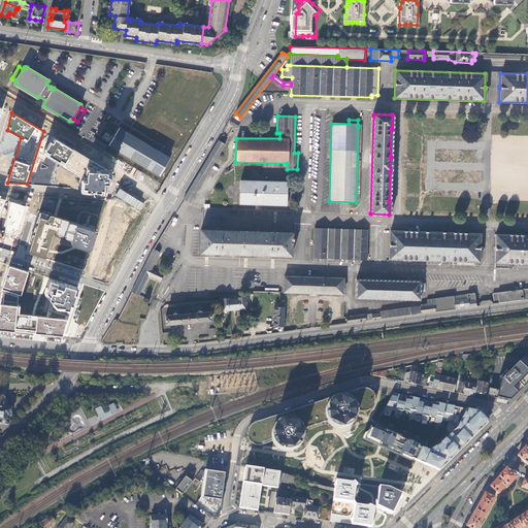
[(139,135),(124,126),(112,145),(163,174),(174,156),(162,149),(139,135)]
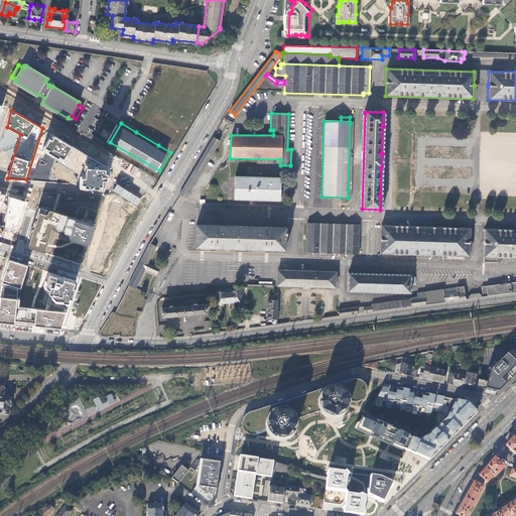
[(100,135),(106,139),(109,134),(103,130),(100,135)]
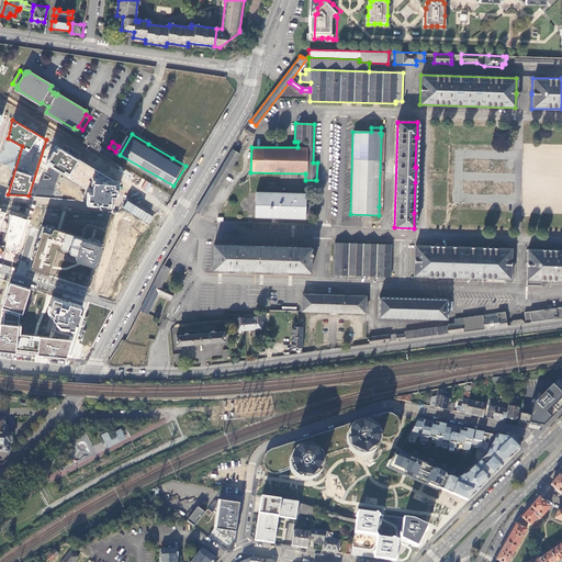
[(110,178),(56,145),(47,161),(92,189),(92,199),(91,202),(109,203),(110,178)]
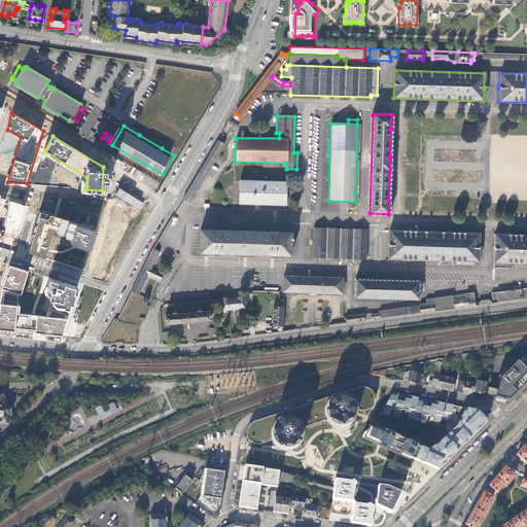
[(224,144),(218,140),(212,149),(208,156),(205,163),(211,166),(224,144)]
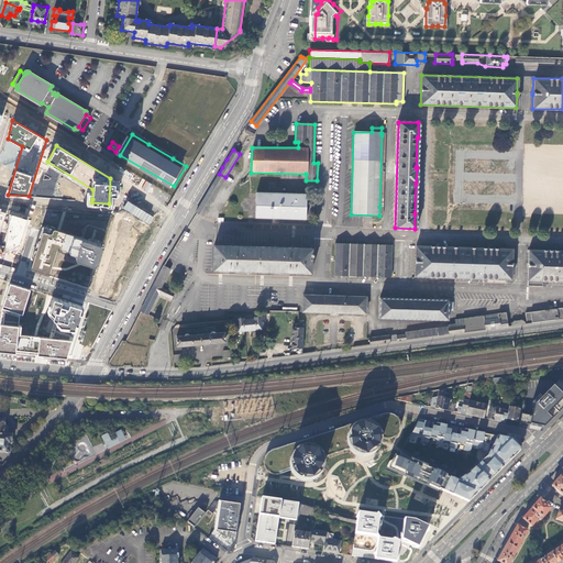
[(140,180),(144,183),(142,188),(148,191),(154,178),(142,174),(140,180)]
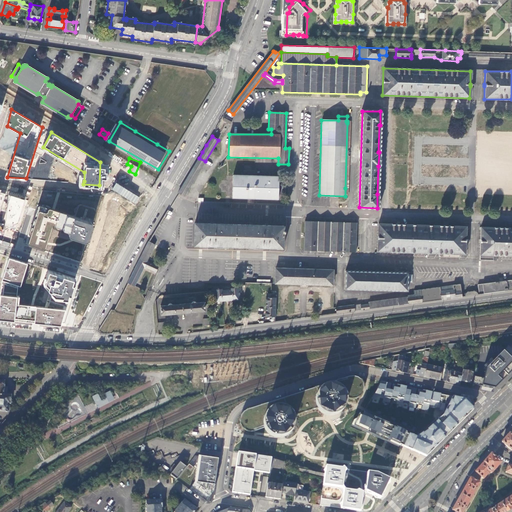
[(205,161),(199,158),(192,170),(178,193),(184,196),(205,161)]
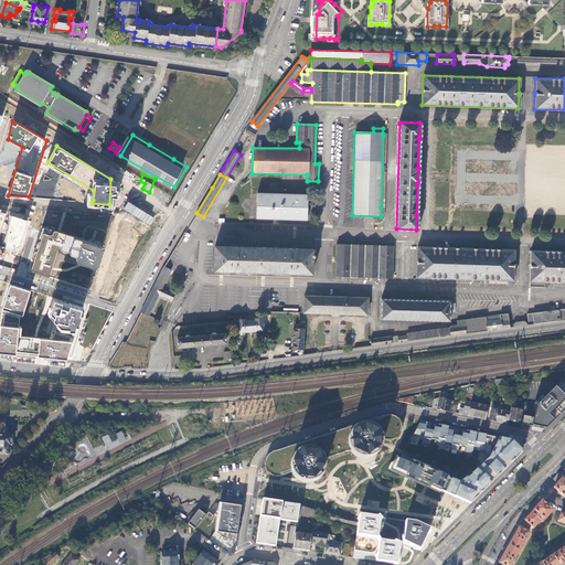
[(256,219),(307,220),(307,194),(256,193),(256,219)]
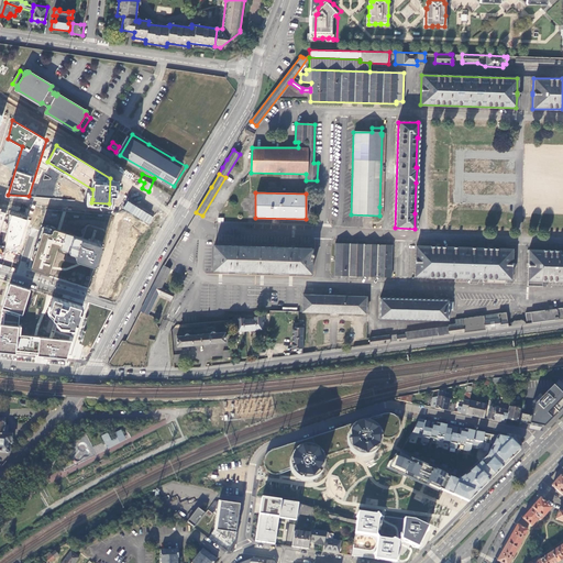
[(128,201),(123,209),(148,224),(154,217),(128,201)]
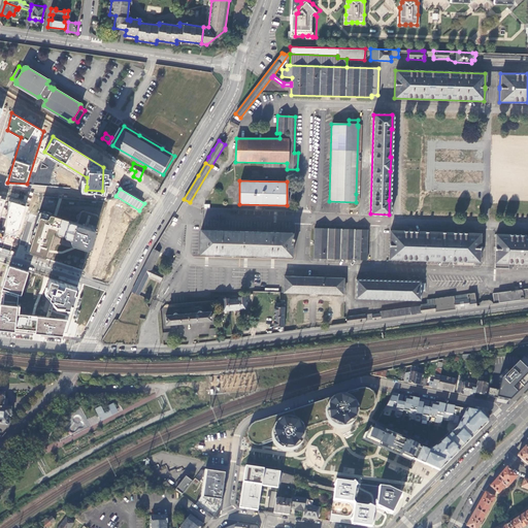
[(0,220),(1,218),(6,219),(5,231),(18,234),(27,206),(11,202),(8,208),(4,207),(5,200),(0,198),(0,220)]
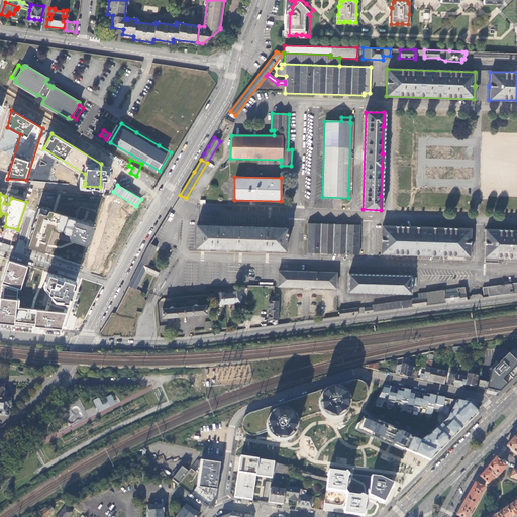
[(28,247),(45,252),(49,240),(54,230),(56,228),(62,229),(70,233),(70,235),(70,237),(83,242),(87,243),(97,214),(96,211),(83,207),(80,208),(77,219),(40,207),(37,209),(30,236),(31,240),(28,247)]
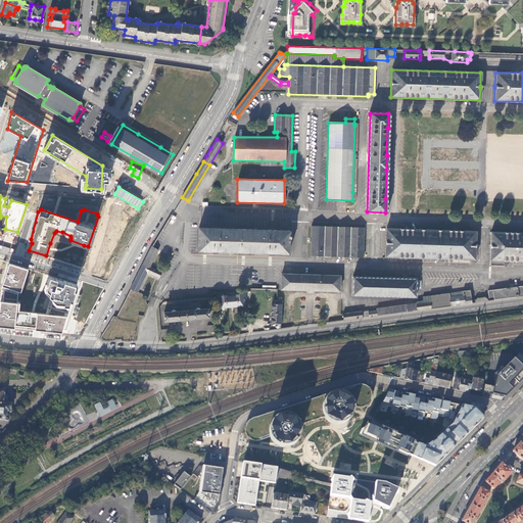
[(310,255),(363,257),(364,228),(311,226),(310,255)]
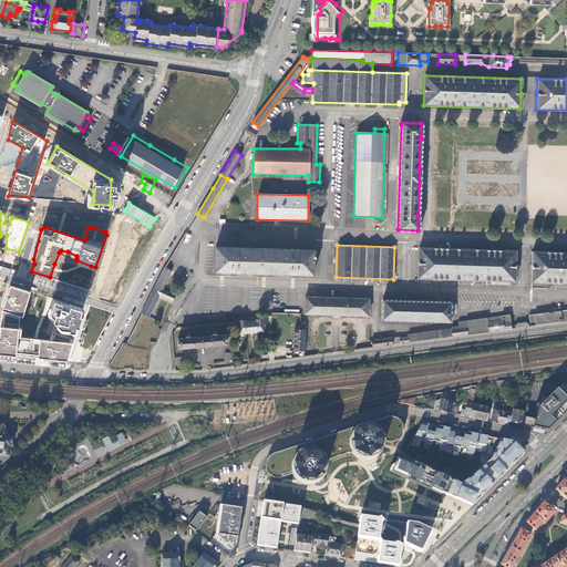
[(214,271),(312,275),(313,250),(215,247),(214,271)]
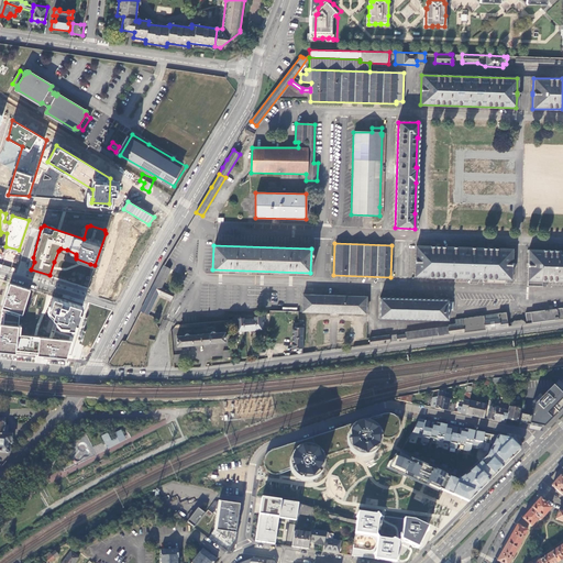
[(415,276),(510,279),(511,249),(416,246),(415,276)]
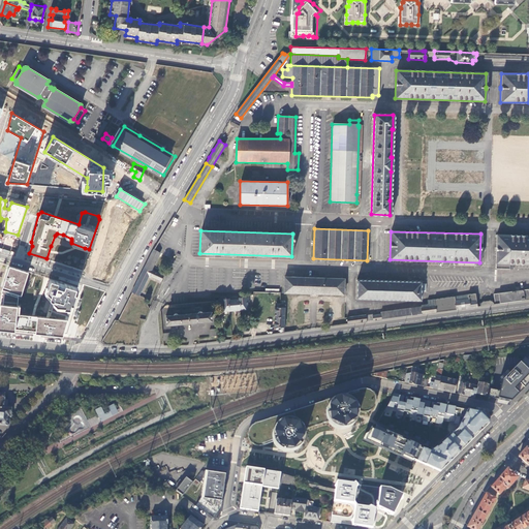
[(495,268),(508,269),(511,268),(511,263),(528,263),(528,235),(496,235),(495,263),(495,268)]
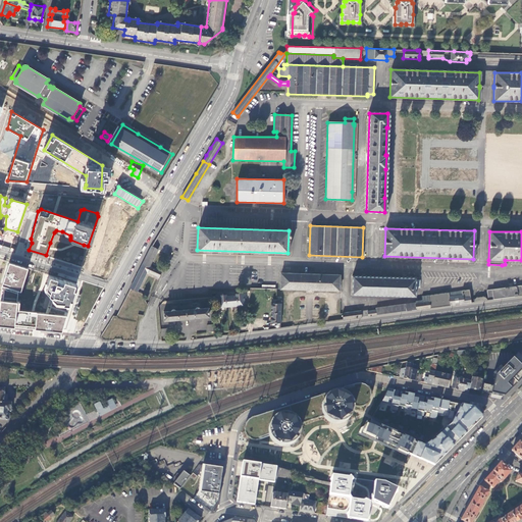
[(137,292),(147,272),(159,277),(161,272),(150,266),(158,249),(153,247),(134,282),(129,289),(137,292)]
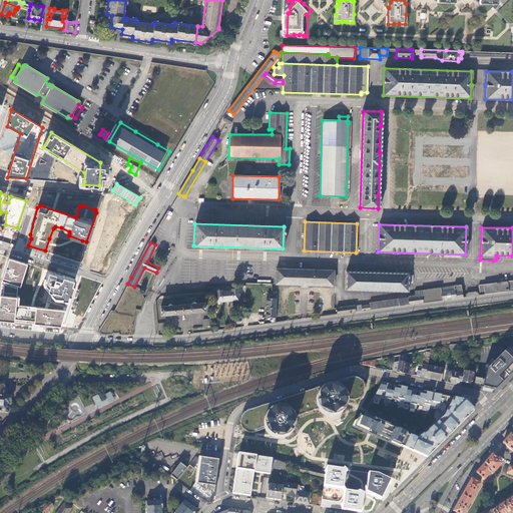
[(72,279),(48,271),(43,285),(44,288),(49,295),(45,308),(18,306),(19,297),(17,297),(18,287),(21,288),(28,266),(8,259),(2,282),(0,302),(0,322),(61,328),(77,281),(72,279)]
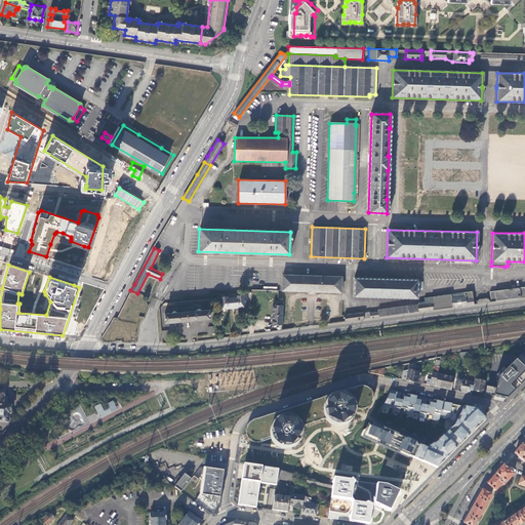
[(283,275),(282,290),(341,292),(342,277),(283,275)]
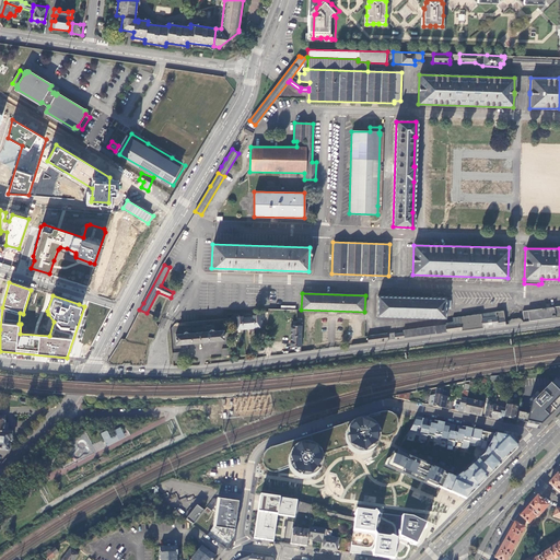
[(377,315),(444,316),(444,299),(410,298),(378,296),(377,315)]
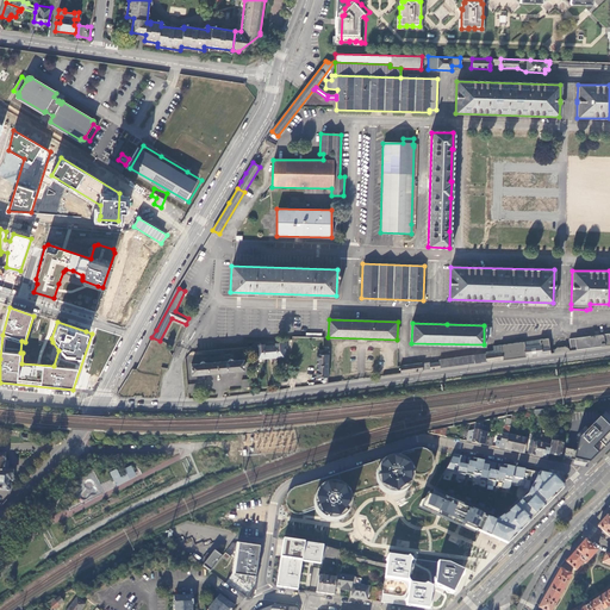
[(568,338),(570,350),(609,344),(609,336),(609,337),(608,334),(568,338)]
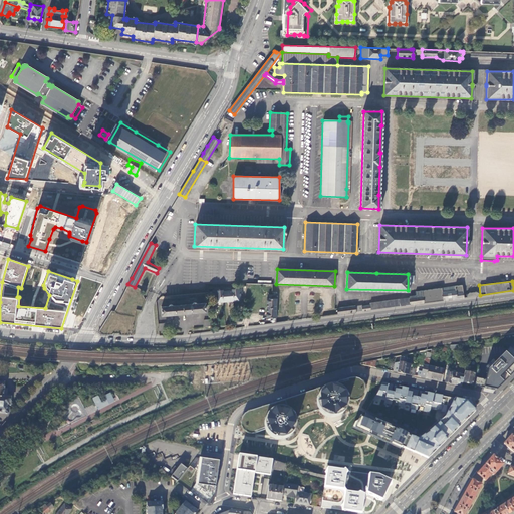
[(337,308),(338,315),(463,298),(461,285),(415,291),(415,296),(369,303),(369,305),(361,306),(361,305),(354,306),(354,305),(337,308)]
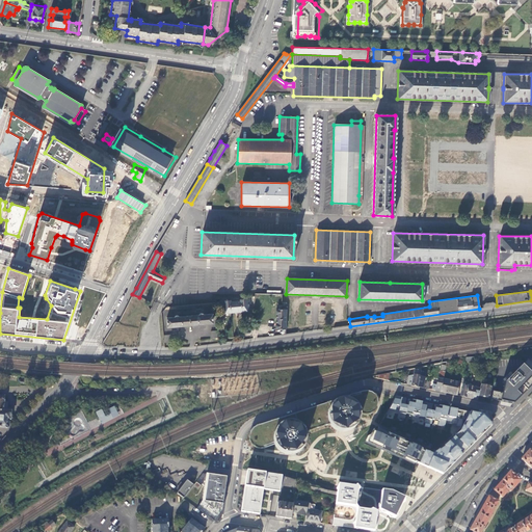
[(222,306),(223,313),(249,311),(248,304),(250,303),(249,299),(240,299),(240,300),(231,301),(230,300),(221,301),(221,307),(222,306)]
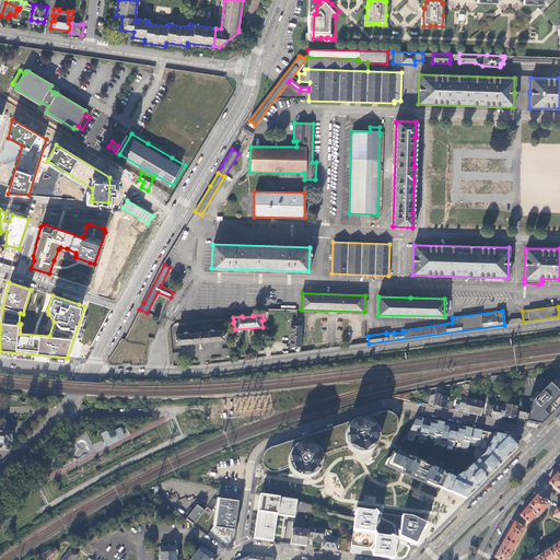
[(301,348),(302,326),(291,325),(291,346),(298,346),(298,348),(301,348)]
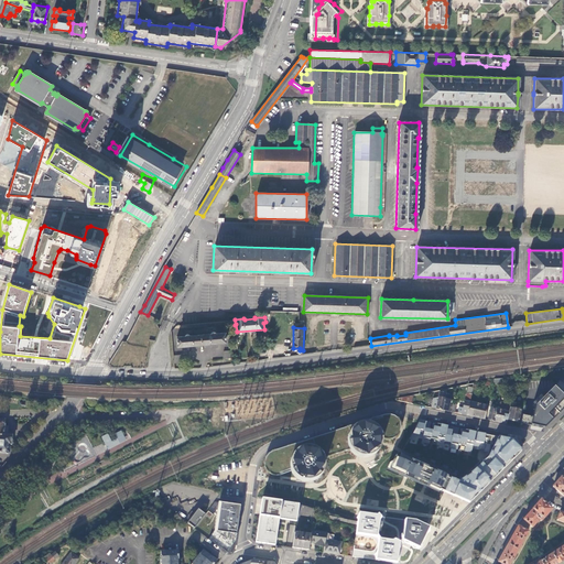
[(176,337),(177,346),(226,342),(225,333),(217,334),(215,332),(213,332),(212,334),(191,336),(188,334),(186,334),(185,336),(176,337)]
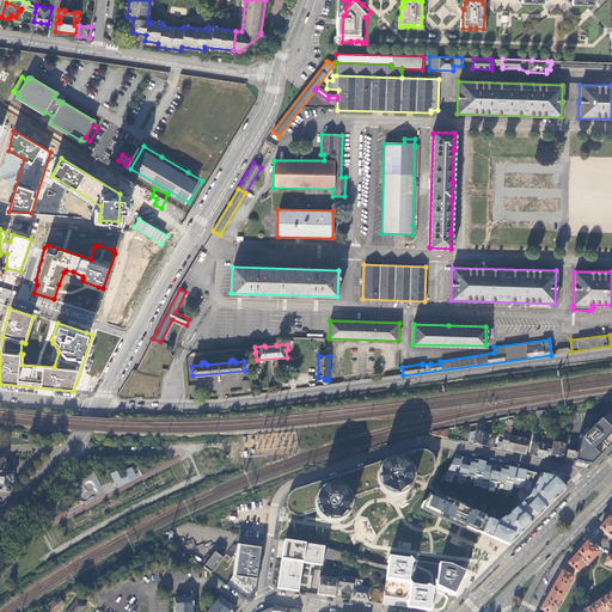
[(577,461),(591,464),(611,441),(611,418),(607,414),(582,440),(580,451),(577,461)]
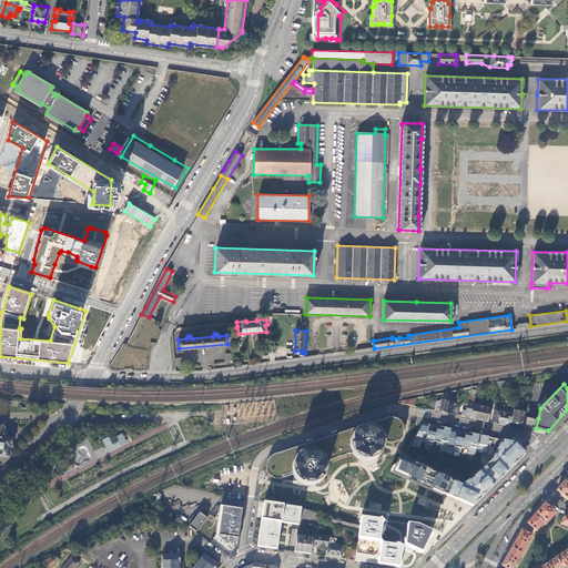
[(442,401),(436,402),(435,411),(446,413),(449,395),(450,392),(443,393),(442,401)]
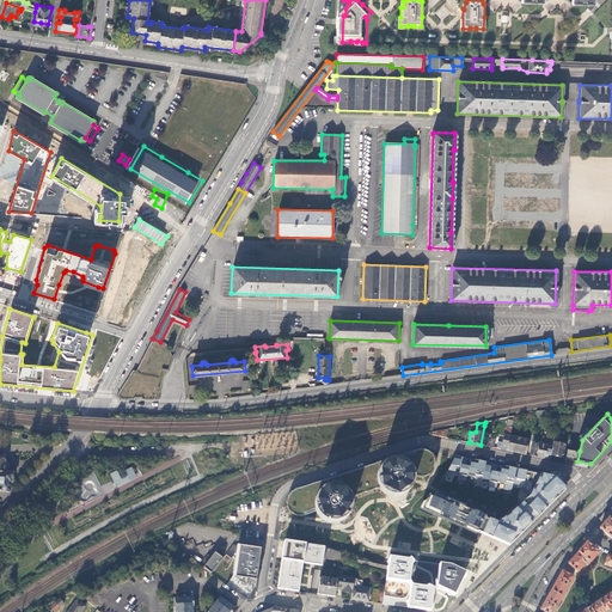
[(485,446),(487,446),(489,439),(490,429),(488,429),(488,427),(484,426),(481,445),(485,446)]
